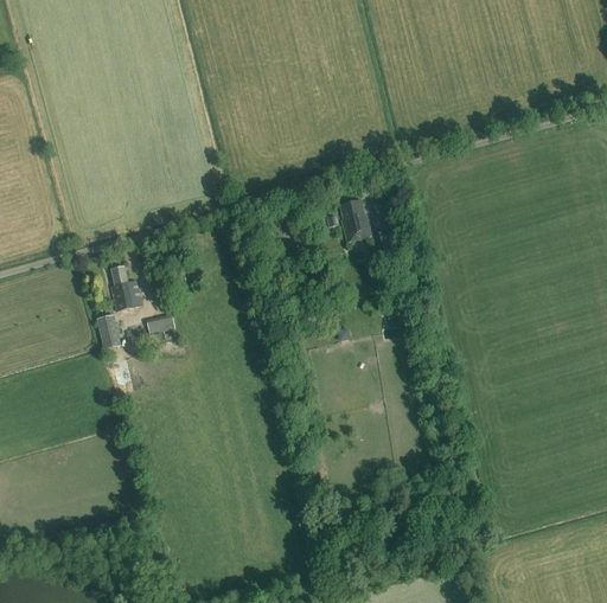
[(346,241),(371,233),(366,212),(364,212),(360,198),(339,204),(343,218),(342,218),(346,241)]
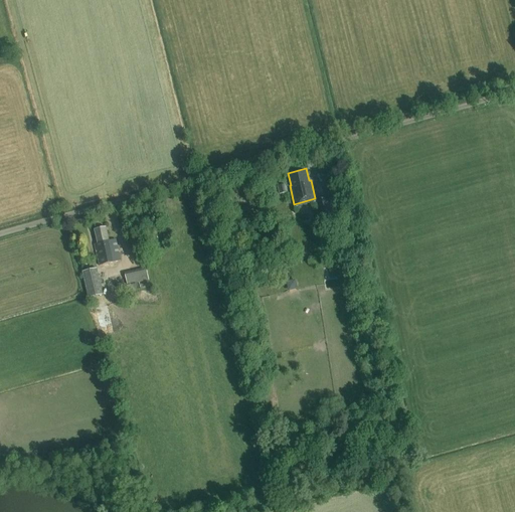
[(287,189),(285,181),(278,182),(280,191),(287,189)]
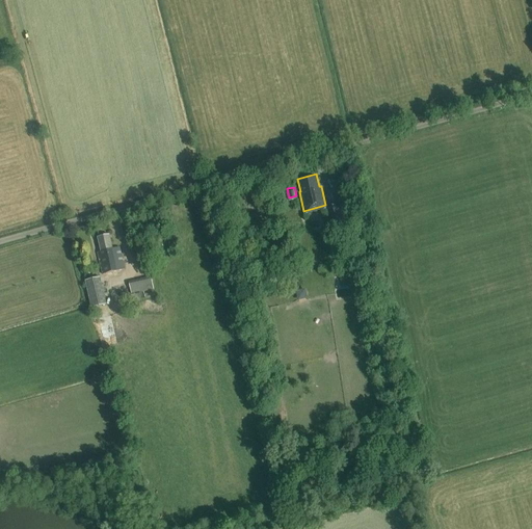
[(331,204),(338,230),(350,227),(344,201),(331,204)]
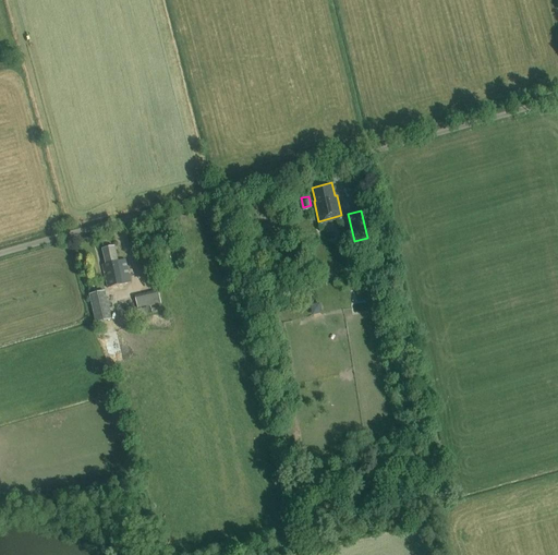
[(101,262),(107,285),(130,279),(124,256),(118,258),(113,243),(101,246),(106,261),(101,262)]
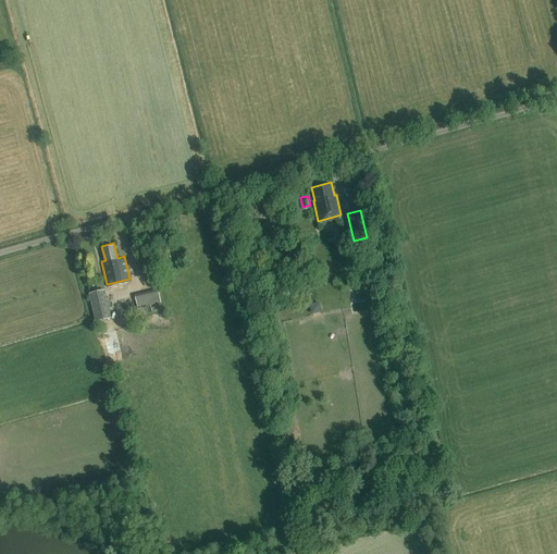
[(111,316),(104,287),(88,292),(96,319),(111,316)]
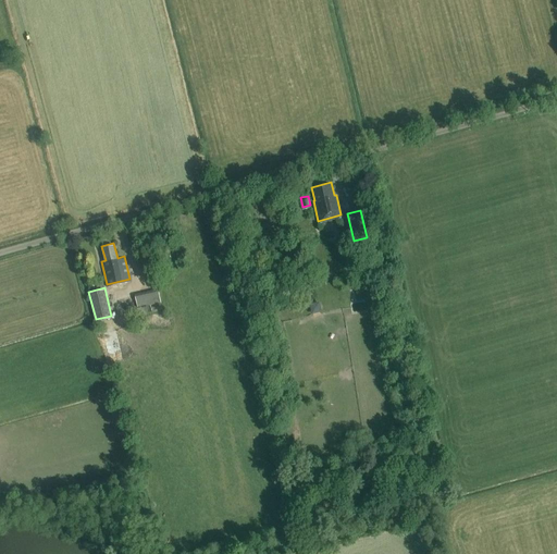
[(135,293),(138,304),(161,298),(159,287),(135,293)]
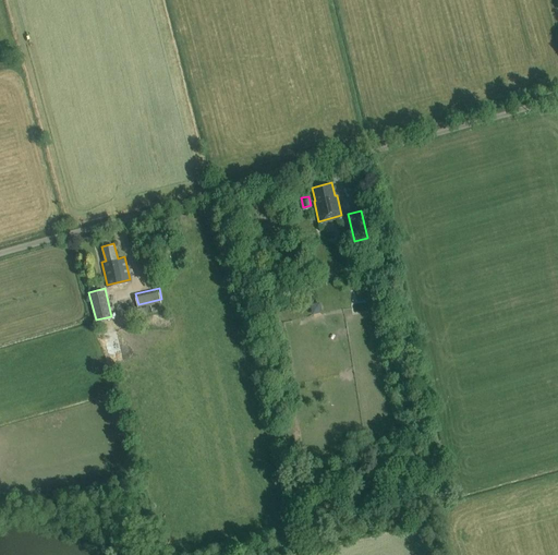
[(141,303),(142,312),(149,310),(148,302),(141,303)]
